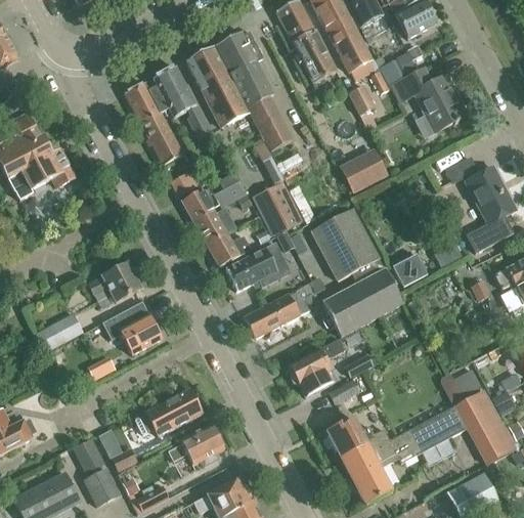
[(336,71),(300,0),(295,0),(276,9),(312,82),(336,71)]
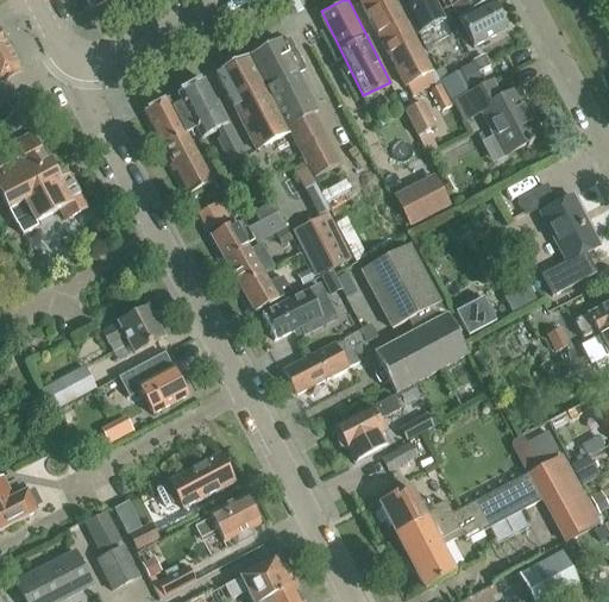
[(360,0),(406,85),(407,83),(413,93),(434,82),(434,80),(440,77),(434,67),(431,69),(395,0),(360,0)]
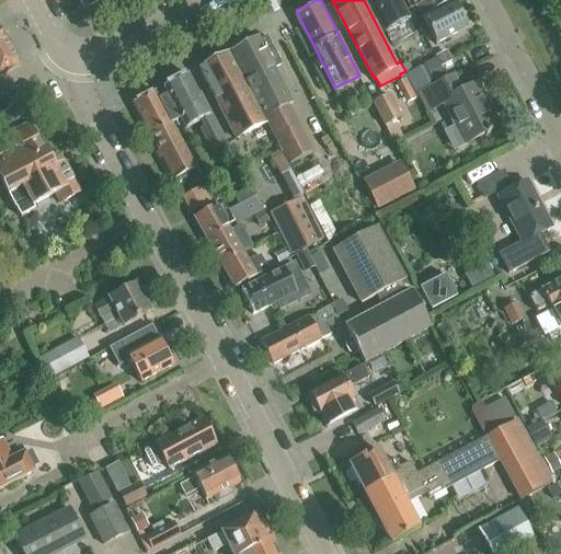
[(409,14),(400,0),(368,0),(384,27),(409,14)]
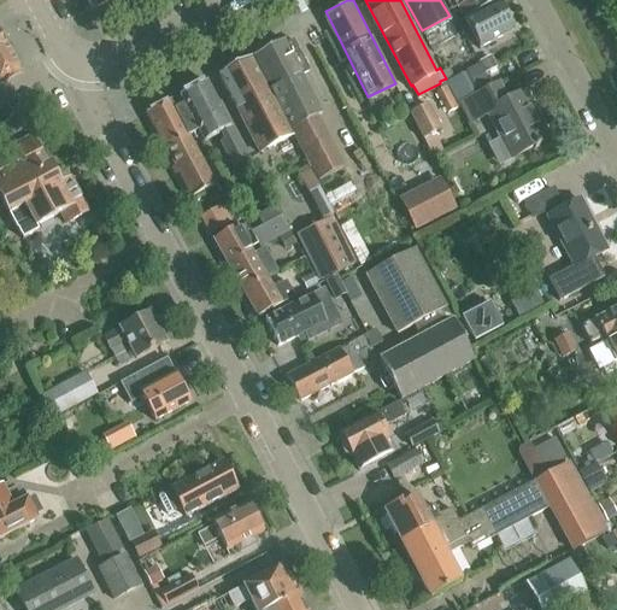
[(506,12),(500,0),(491,0),(472,10),(466,0),(460,0),(456,3),(463,15),(464,15),(480,45),(513,28),(512,25),(513,22),(510,13),(506,12)]
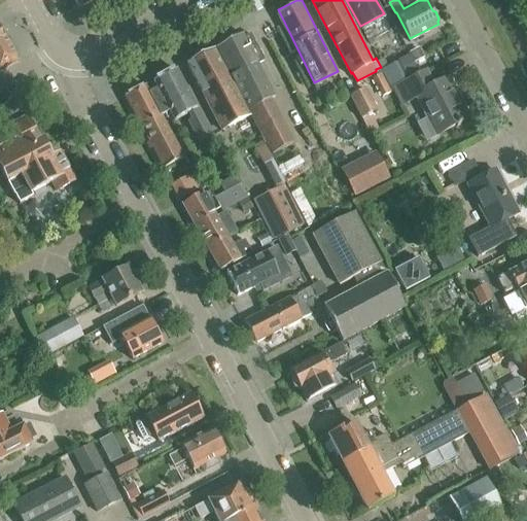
[(398,0),(403,8),(419,0),(398,0)]
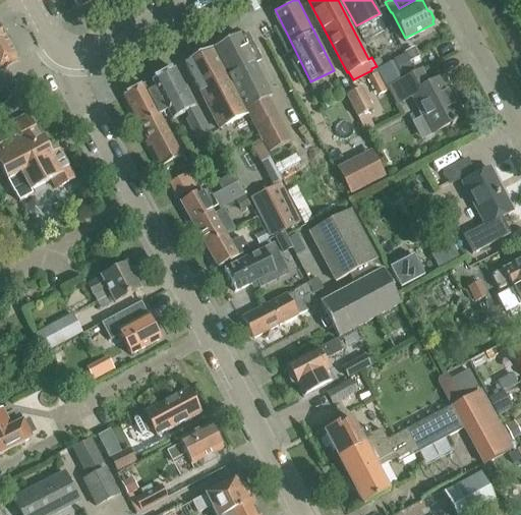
[(0,67),(17,58),(0,25),(0,67)]
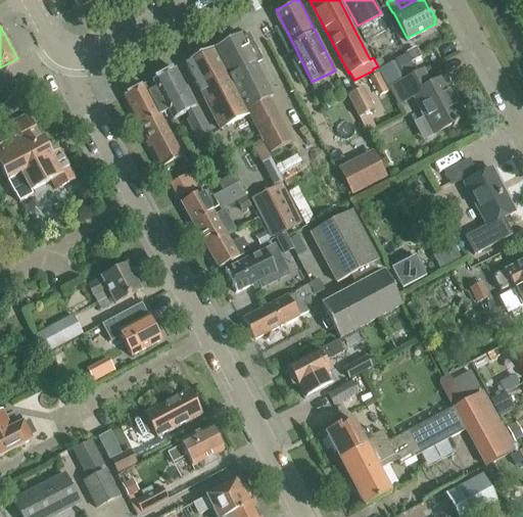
[(214,45),(270,150),(276,160),(296,149),(285,128),(277,111),(268,95),(273,92),(255,60),(263,56),(248,30),(243,33),(241,30),(214,45)]
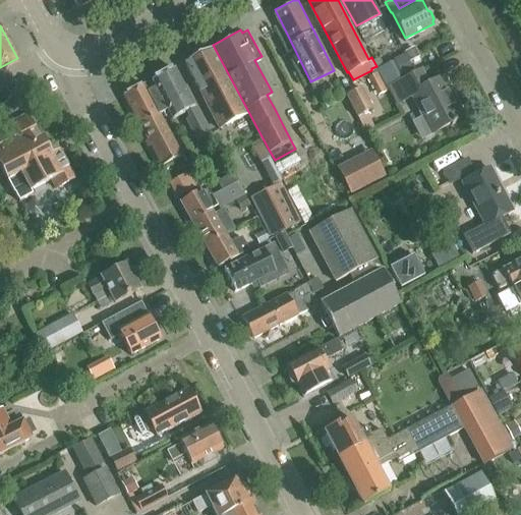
[(414,44),(404,48),(405,51),(409,59),(419,54),(414,44)]
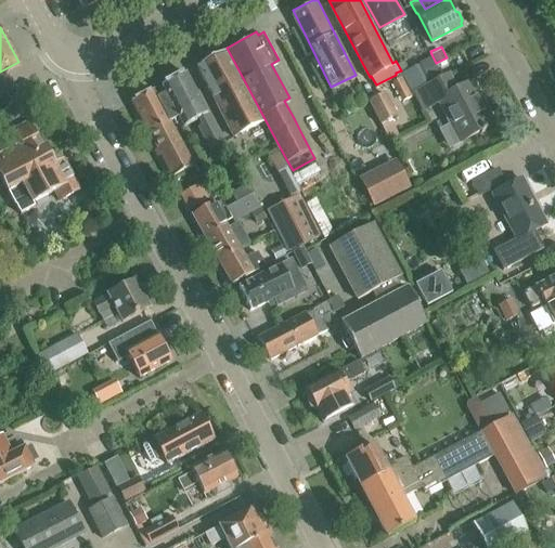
[(196,64),(233,133),(261,118),(224,49),(196,64)]
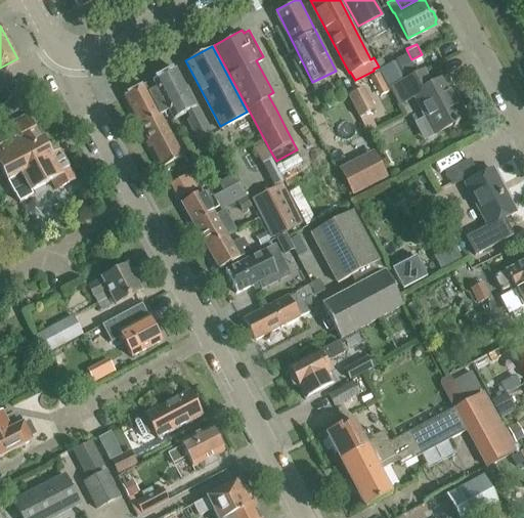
[(395,57),(379,66),(388,83),(404,75),(395,57)]
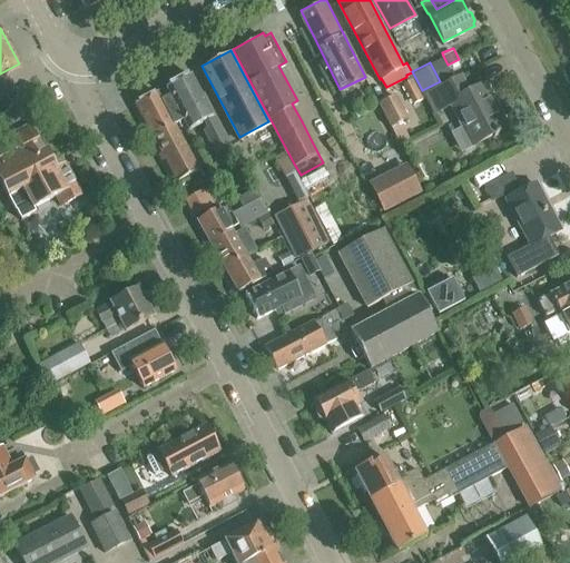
[(182,117),(187,128),(203,119),(206,127),(202,129),(214,151),(228,144),(190,71),(165,86),(168,92),(182,117)]
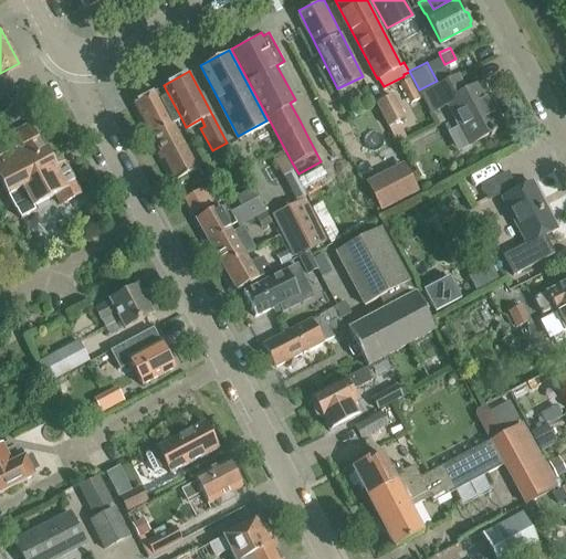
[(449,78),(421,93),(431,112),(446,104),(456,123),(447,128),(457,147),(467,143),(479,136),(503,123),(481,81),(467,88),(458,74),(458,73),(449,78)]
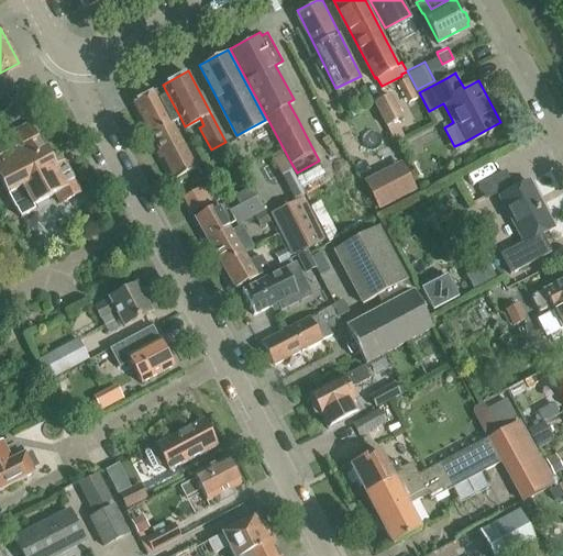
[(418,95),(407,75),(397,79),(408,100),(418,95)]
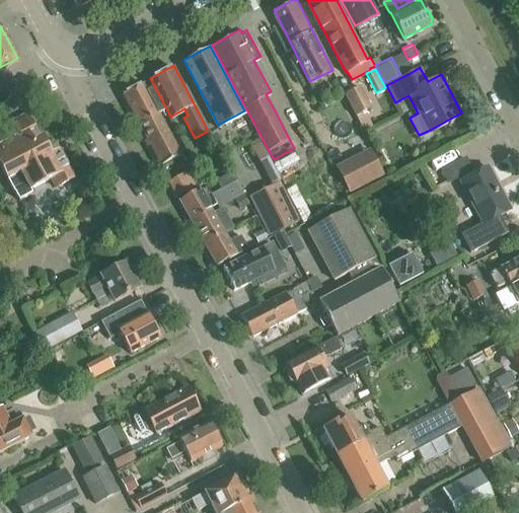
[(123,93),(138,123),(159,111),(165,106),(153,84),(147,87),(144,82),(123,93)]
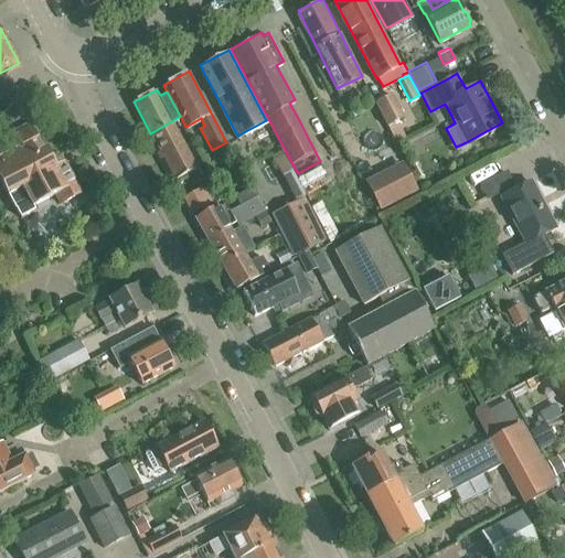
[(392,92),(374,100),(386,124),(397,118),(404,115),(392,92)]
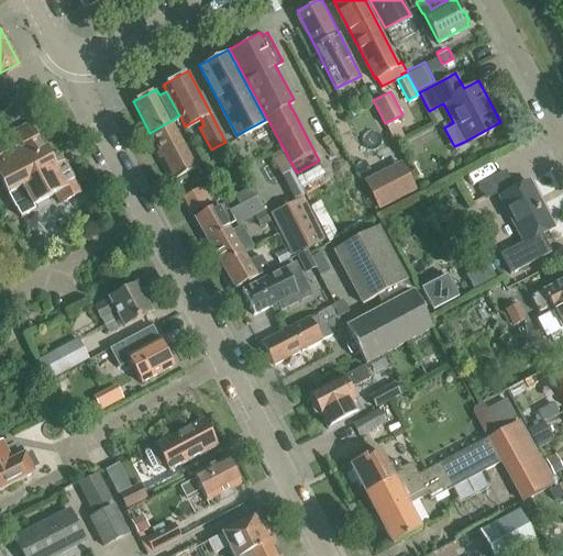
[(396,118),(385,123),(392,134),(394,140),(405,134),(396,118)]
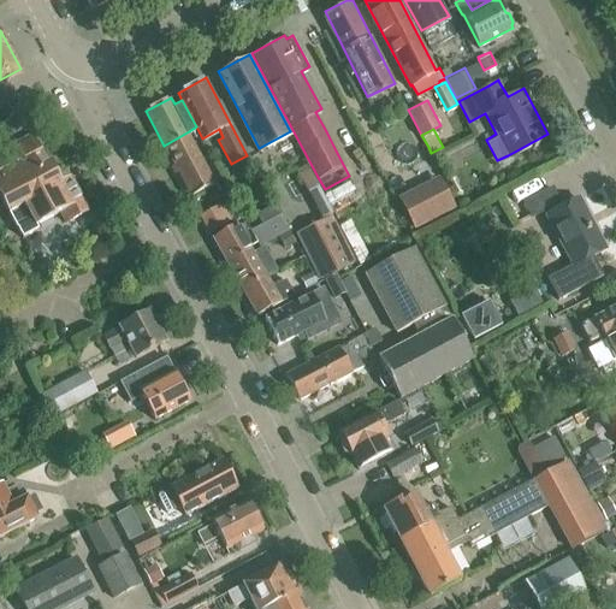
[(164,146),(190,194),(215,181),(209,169),(212,167),(208,160),(206,161),(189,131),(164,146)]
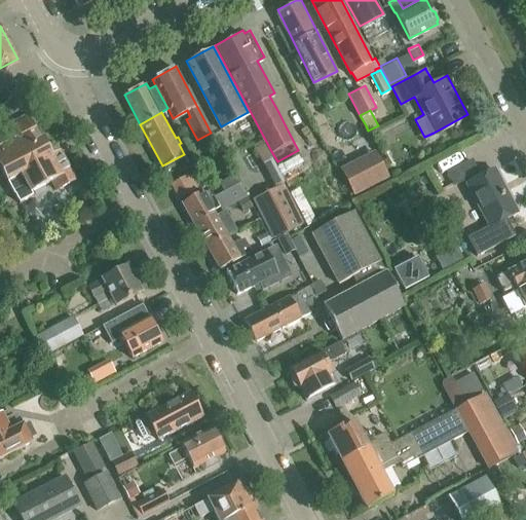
[(0,170),(6,181),(7,181),(19,200),(33,193),(32,191),(50,180),(55,188),(75,178),(60,149),(50,154),(41,138),(33,143),(27,131),(33,127),(25,113),(6,123),(8,128),(1,133),(0,131),(0,170)]
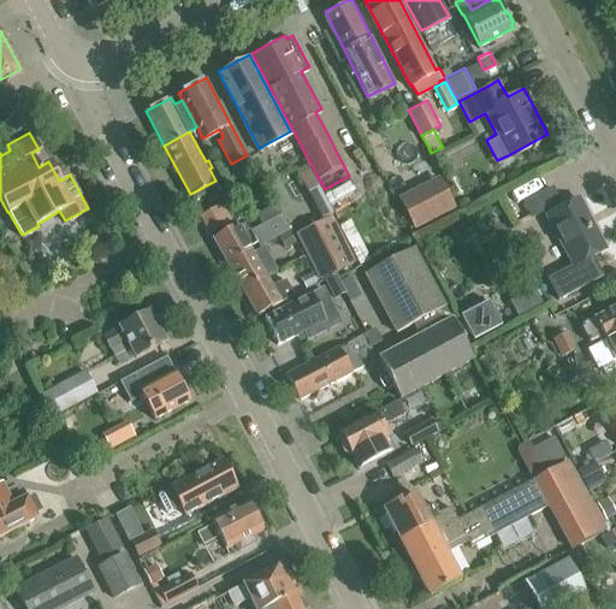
[(311,167),(300,172),(317,205),(323,214),(333,208),(311,167)]
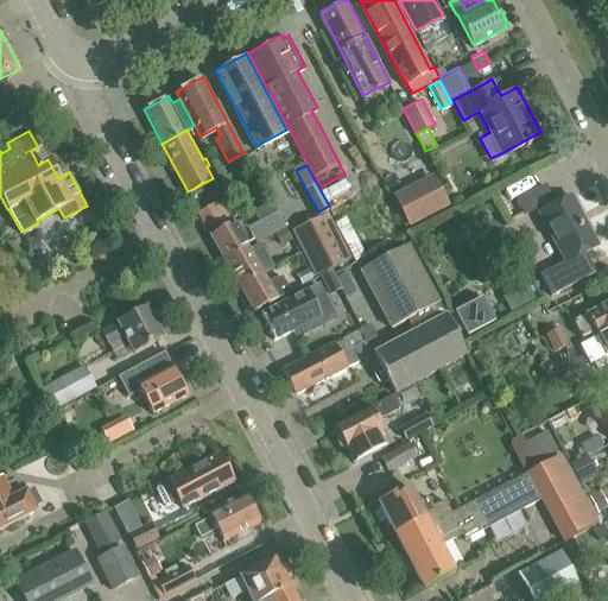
[(410,225),(450,203),(434,171),(393,191),(410,225)]
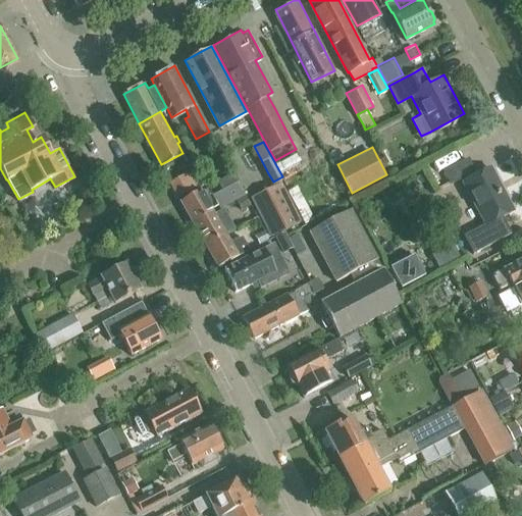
[(462,181),(483,222),(462,234),(473,252),(509,233),(500,215),(513,208),(490,165),(478,172),(469,155),(444,168),(452,183),(463,175),(465,178),(462,181)]
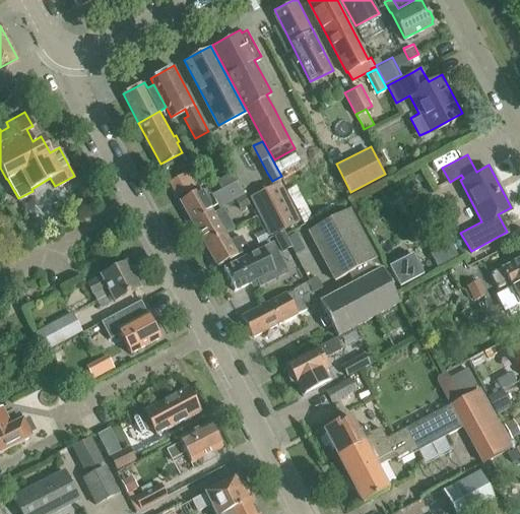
[(177,194),(195,184),(187,169),(169,180),(177,194)]
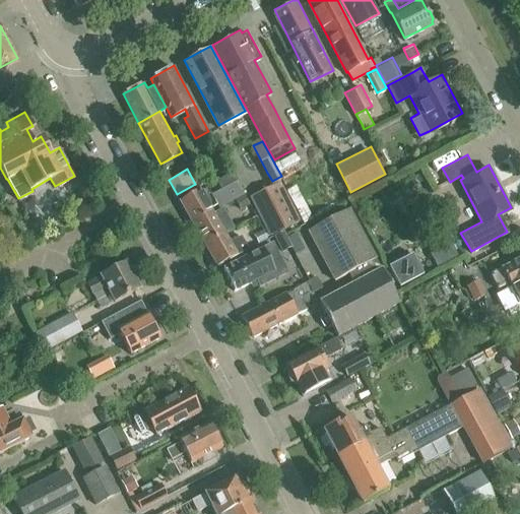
[(220,188),(211,193),(218,206),(237,196),(245,192),(232,170),(215,179),(220,188)]
